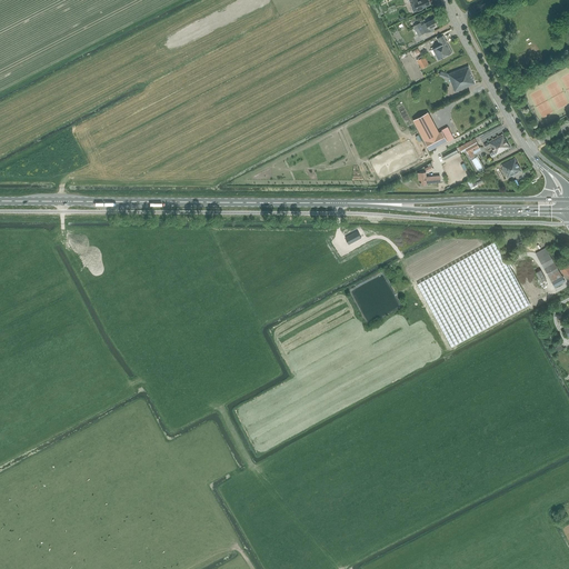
[(408,0),(410,3),(411,3),(412,6),(411,7),(413,12),(417,10),(419,11),(422,9),(423,8),(430,5),(428,0),(418,0),(418,1),(417,0),(408,0)]
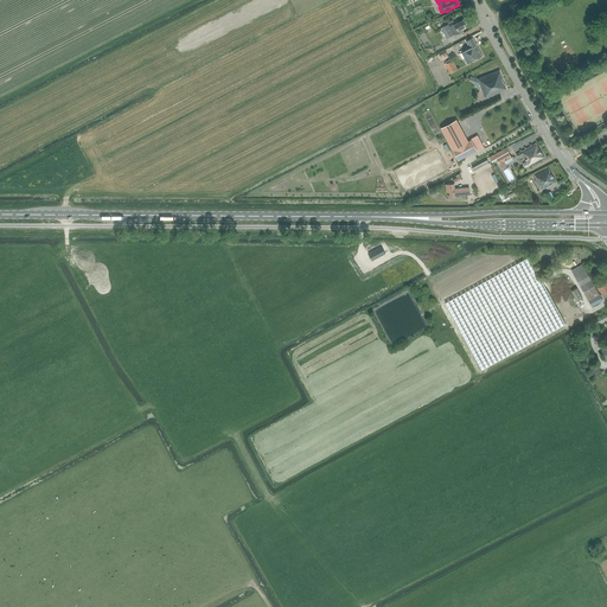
[(451,26),(452,27),(453,31),(454,33),(458,31),(460,34),(464,32),(462,29),(467,26),(464,19),(454,25),(451,26)]
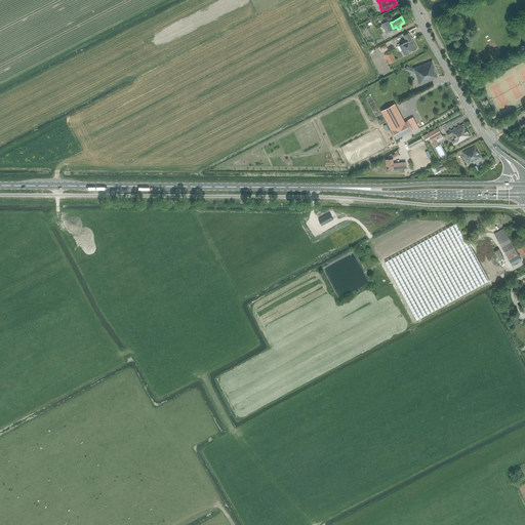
[(392,27),(391,24),(390,24),(388,21),(381,25),(386,34),(393,30),(391,27),(392,27)]
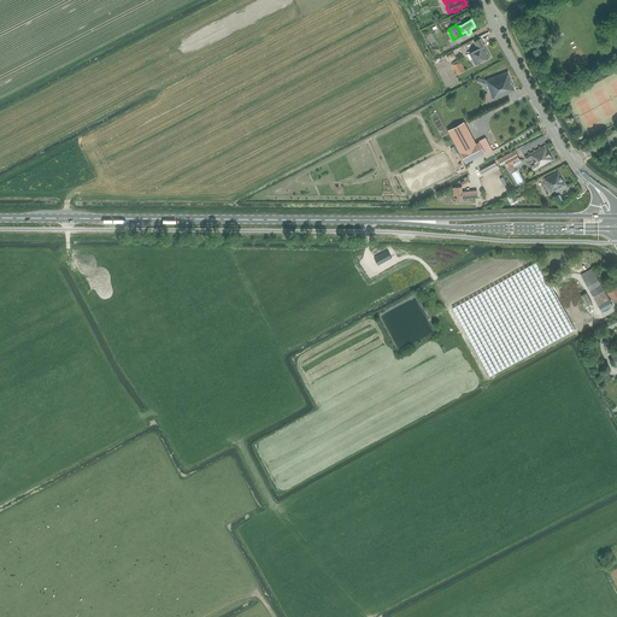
[(475,65),(491,57),(481,39),(474,42),(477,50),(469,53),(475,65)]
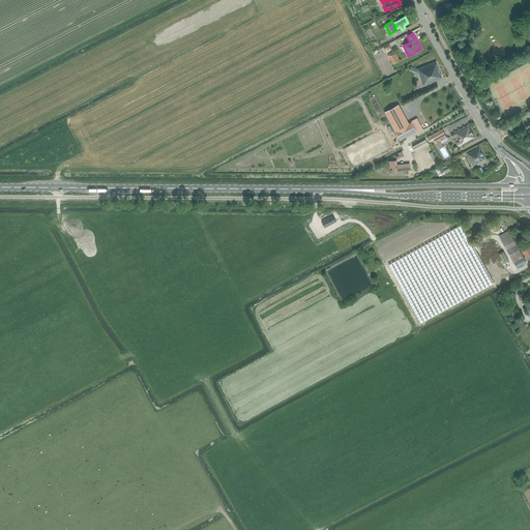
[(394,53),(388,56),(392,64),(399,60),(394,53)]
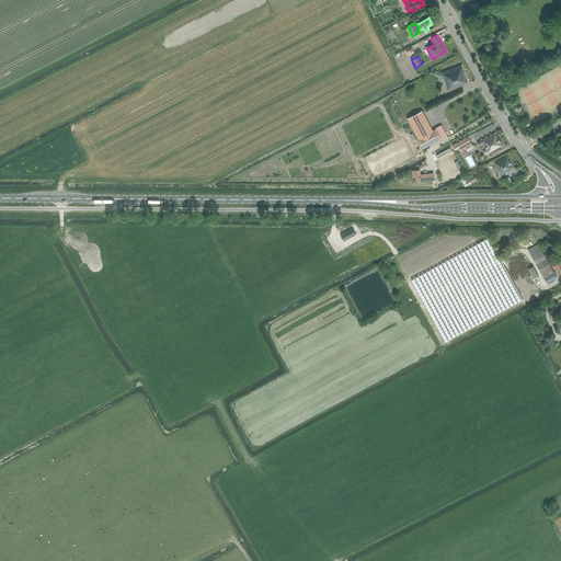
[(462,65),(442,72),(446,86),(447,84),(449,90),(469,83),(462,65)]
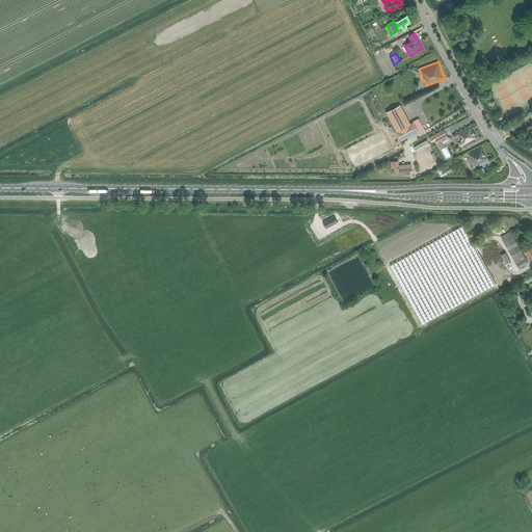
[(369,96),(365,98),(374,120),(384,115),(379,105),(375,96),(370,99),(369,96)]
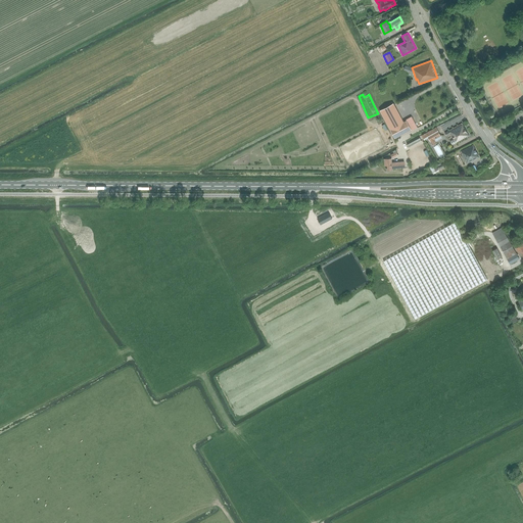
[(380,109),(390,129),(394,137),(411,129),(407,120),(403,121),(394,102),(380,109)]
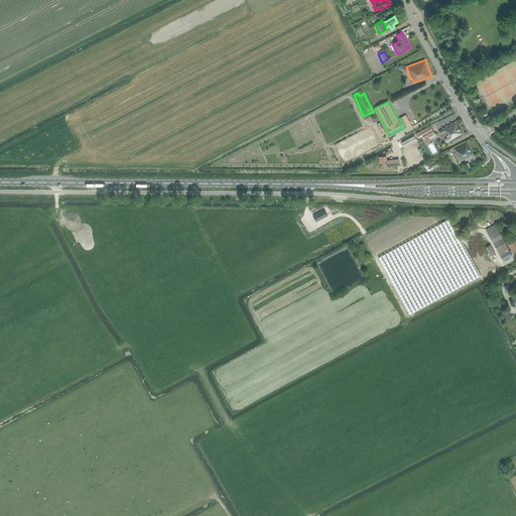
[(449,141),(463,134),(456,122),(438,131),(440,134),(444,132),(447,137),(444,139),(444,140),(445,142),(446,142),(449,141)]
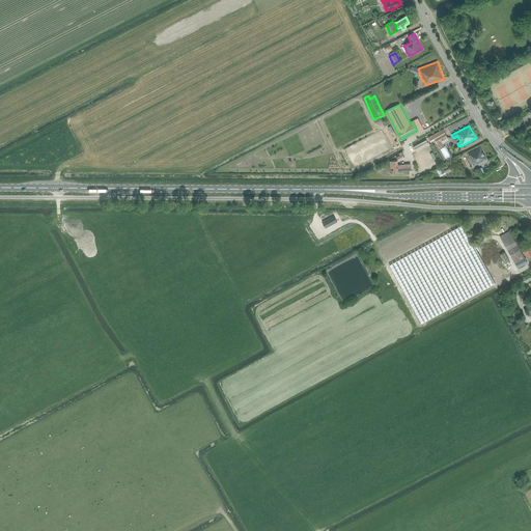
[(371,130),(363,131),(353,137),(353,141),(358,144),(358,148),(360,145),(361,147),(364,147),(370,144),(374,143),(379,138),(381,137),(382,140),(385,140),(385,138),(389,136),(391,136),(390,133),(388,135),(387,127),(385,127),(385,132),(382,130),(376,130),(375,131),(373,131),(371,130)]
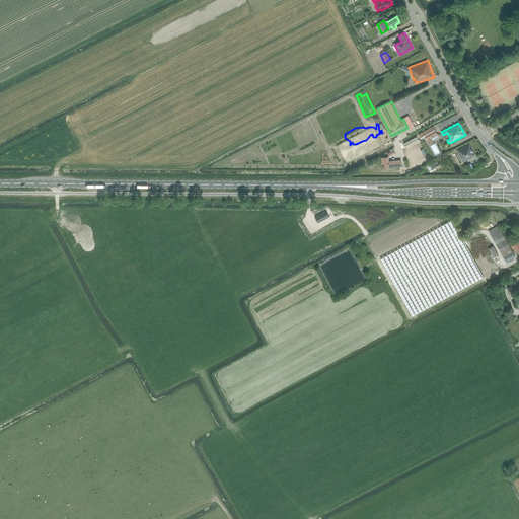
[(429,145),(433,143),(431,139),(437,135),(432,127),(419,134),(421,139),(425,137),(429,145)]
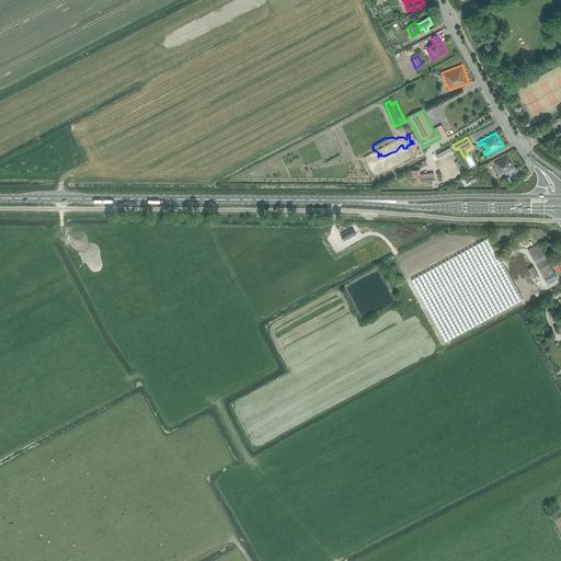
[(436,155),(438,158),(453,151),(450,148),(436,155)]
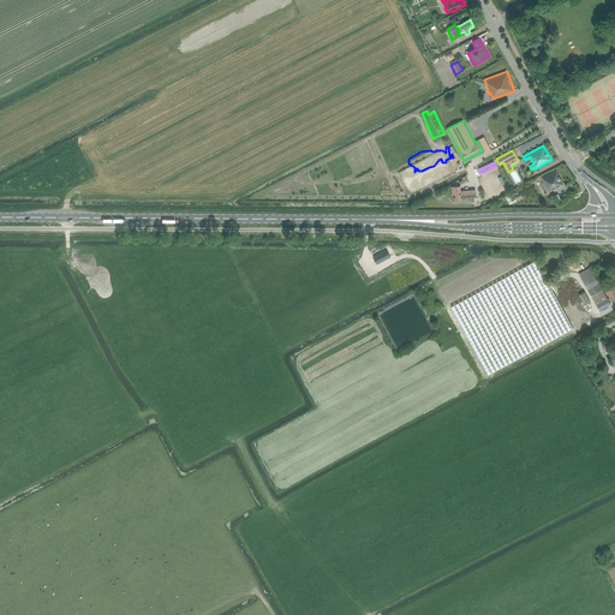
[(396,165),(389,168),(395,180),(402,178),(396,165)]
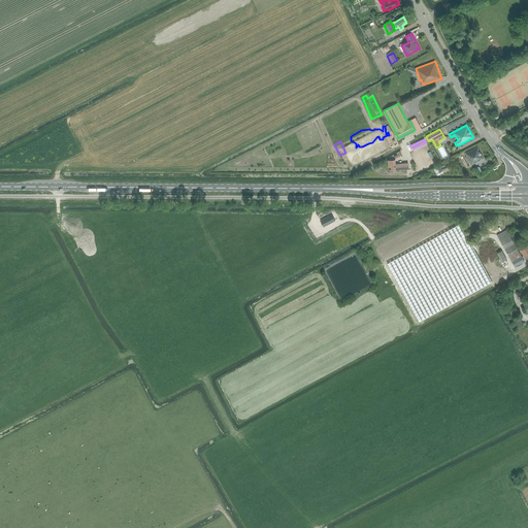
[(324,153),(326,155),(332,152),(329,146),(318,153),(319,155),(324,153)]
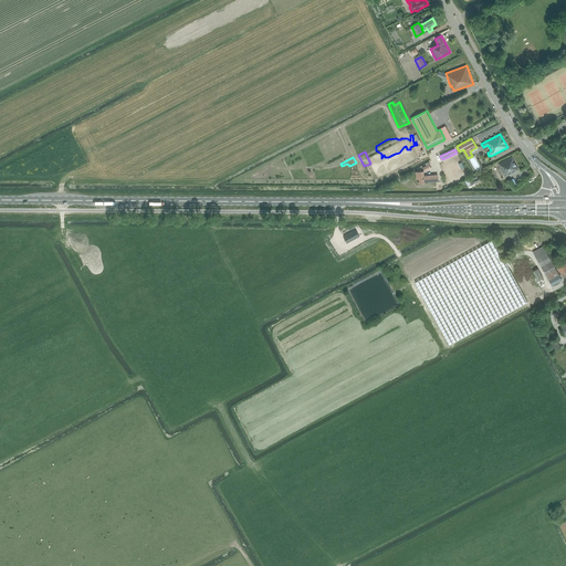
[(519,170),(512,157),(499,164),(501,167),(500,167),(502,173),(501,174),(503,176),(504,176),(505,177),(519,170)]
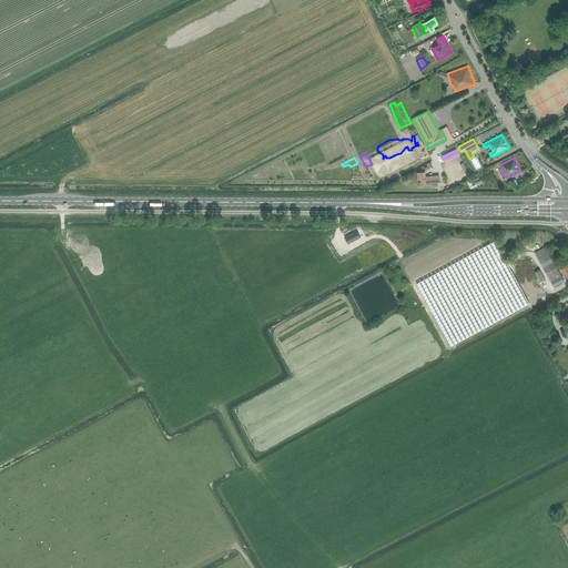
[(418,180),(419,180),(419,181),(421,181),(421,185),(426,184),(426,183),(439,182),(438,175),(426,176),(425,172),(417,172),(418,180)]
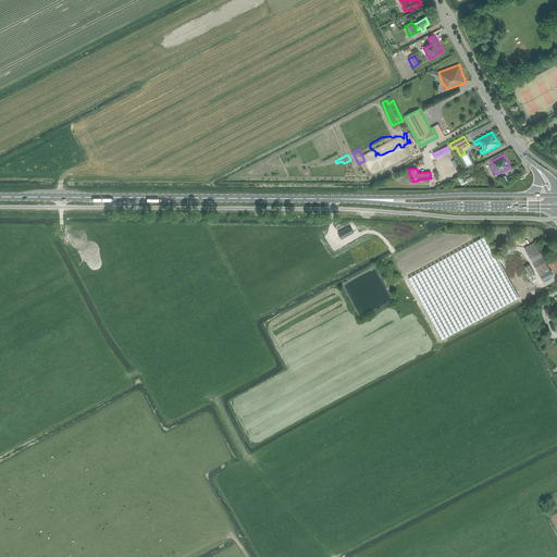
[(465,182),(473,177),(471,174),(470,175),(469,172),(461,175),(465,182)]
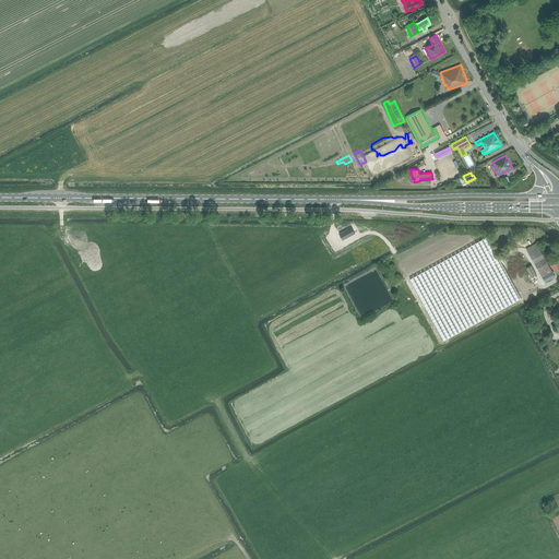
[(343,240),(355,234),(352,227),(340,234),(343,240)]
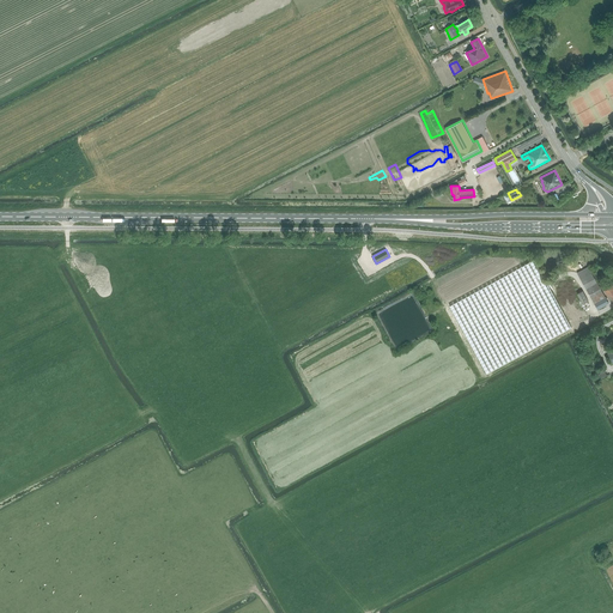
[(534,261),(449,308),(486,375),(571,328),(534,261)]
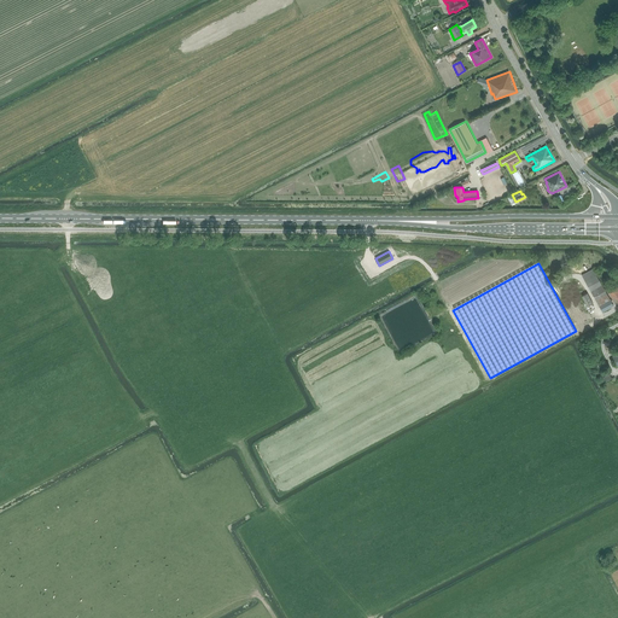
[(593,269),(582,275),(602,313),(614,307),(593,269)]
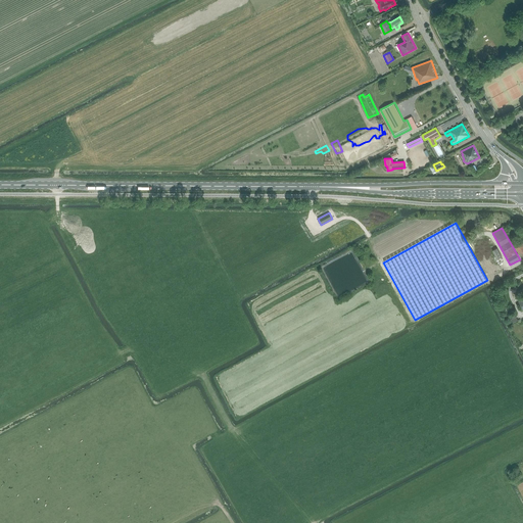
[(502,256),(497,248),(492,250),(497,259),(502,256)]
